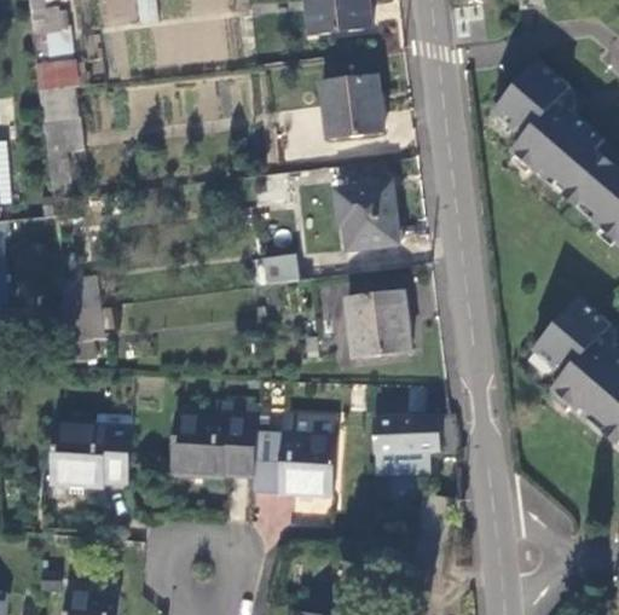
[(42,0),(28,0),(28,1),(30,15),(33,29),(61,25),(58,9),(45,10),(42,0)]
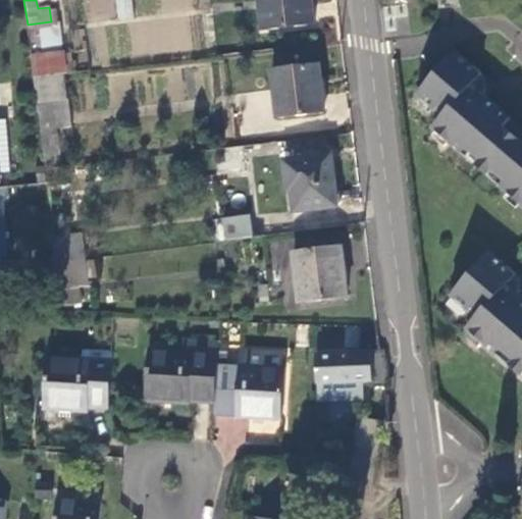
[(116,0),(118,17),(134,15),(131,0),(116,0)]
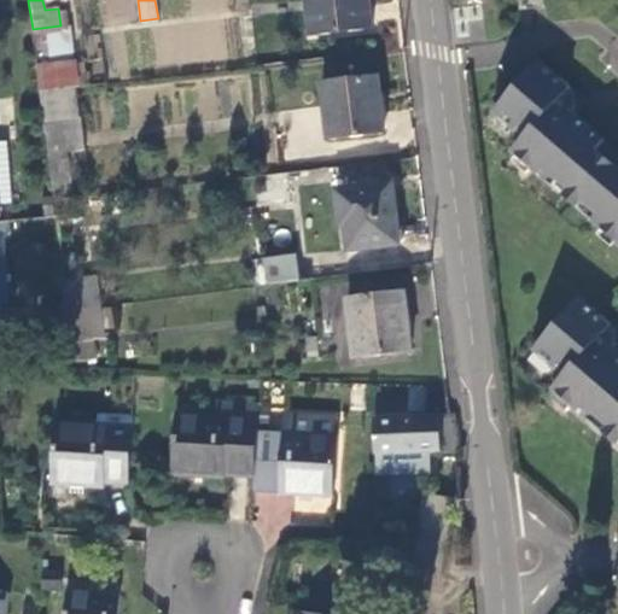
[(305,0),(310,33),(372,24),(368,0),(305,0)]
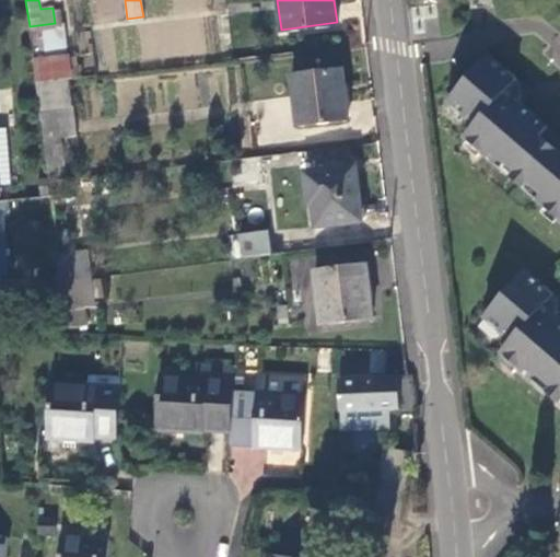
[(66,55),(62,22),(55,23),(30,26),(33,59),(66,55)]
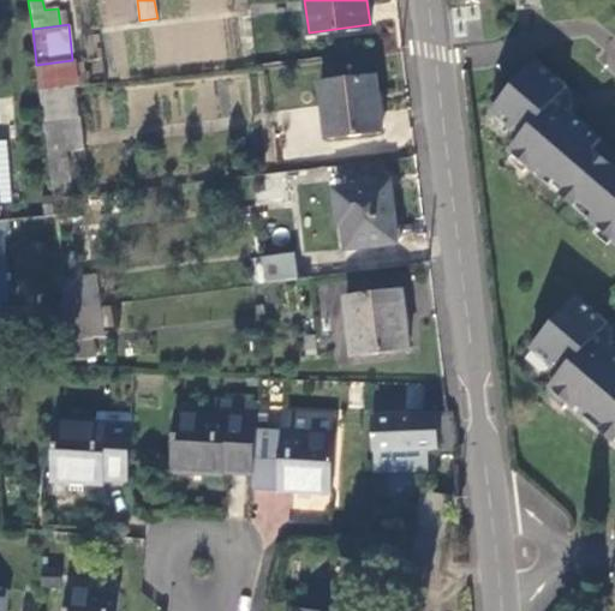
[(499,99),(525,125),(514,137),(614,223),(614,145),(601,135),(608,126),(575,97),(579,94),(578,78),(573,73),(574,72),(544,47),(499,99)]
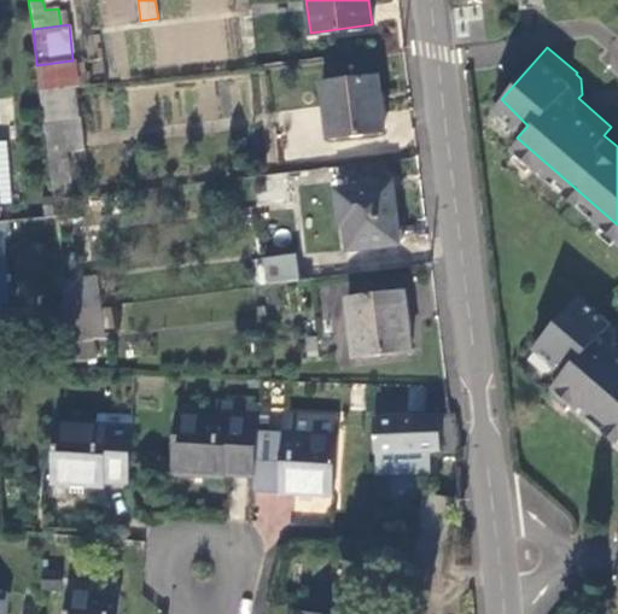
[(73,60),(36,65),(40,89),(75,86),(73,60)]
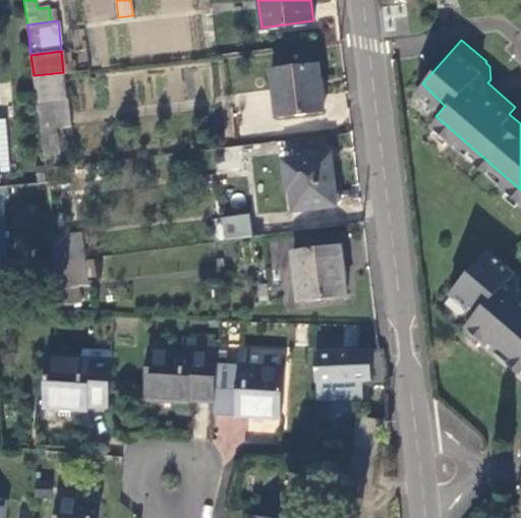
[(317,62),(271,68),(276,116),(325,110),(317,62)]
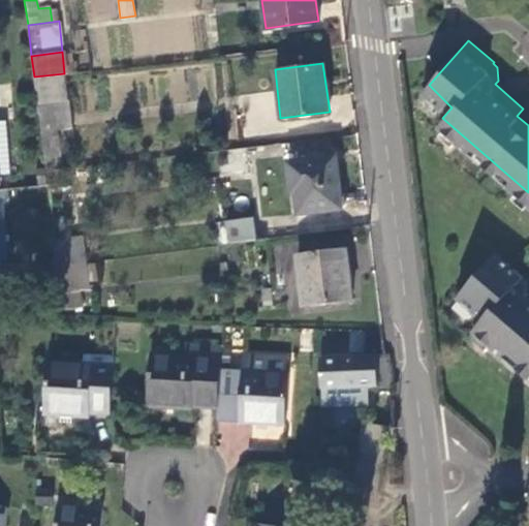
[(39,118),(56,116),(55,100),(67,99),(64,73),(34,76),(39,118)]
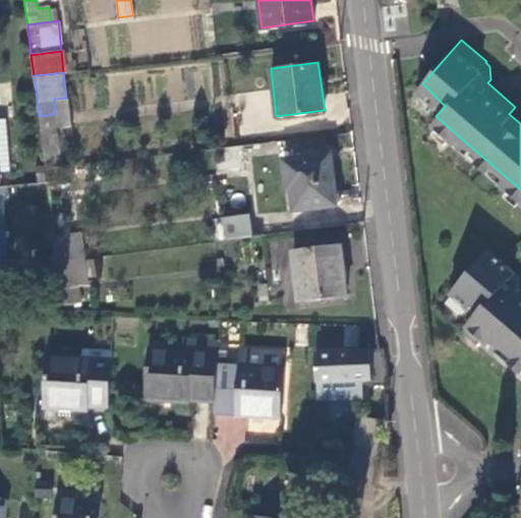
[(62,165),(55,114),(39,116),(46,165),(46,167),(62,165)]
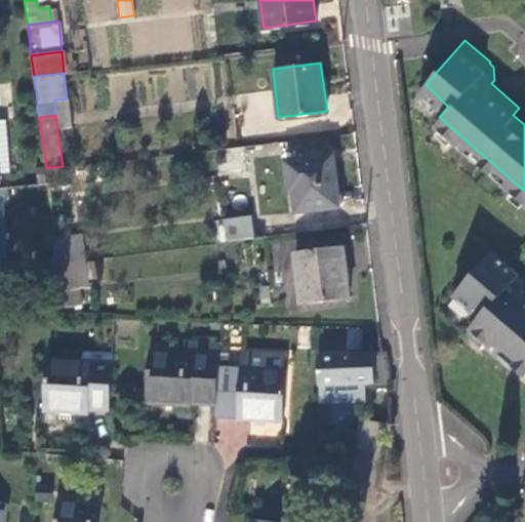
[(5,118),(0,118),(0,170),(9,170),(5,118)]
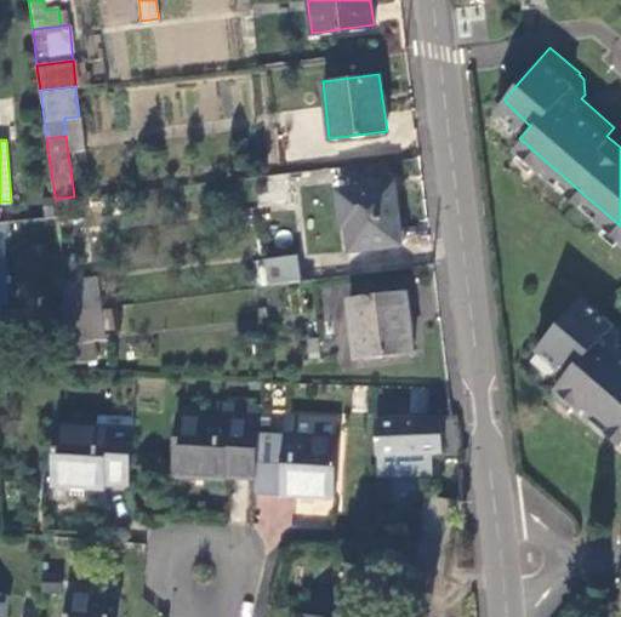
[(393,184),(340,189),(343,227),(348,226),(351,250),(400,243),(393,184)]
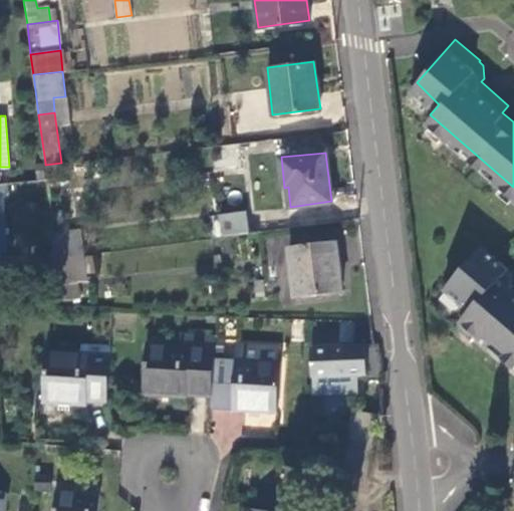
[(35,164),(36,180),(46,179),(45,165),(45,163),(35,164)]
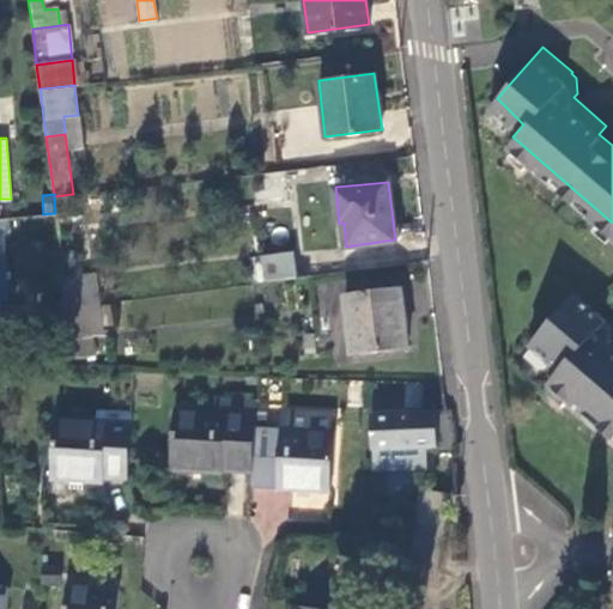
[(293,250),(262,254),(266,280),(297,276),(293,250)]
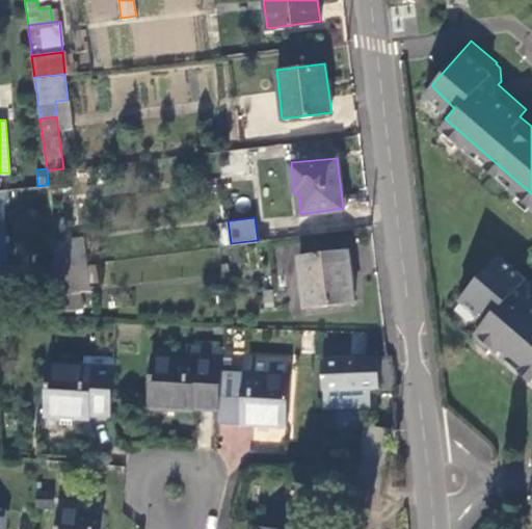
[(83,236),(53,239),(56,266),(86,262),(83,236)]
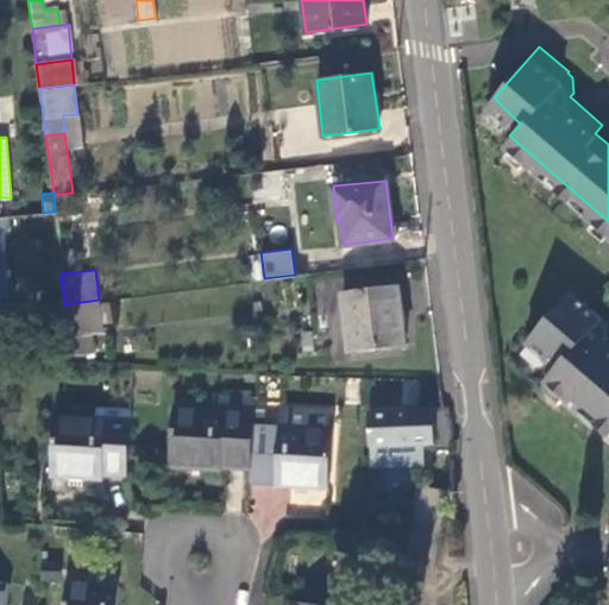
[(397,287),(343,292),(350,351),(403,345),(397,287)]
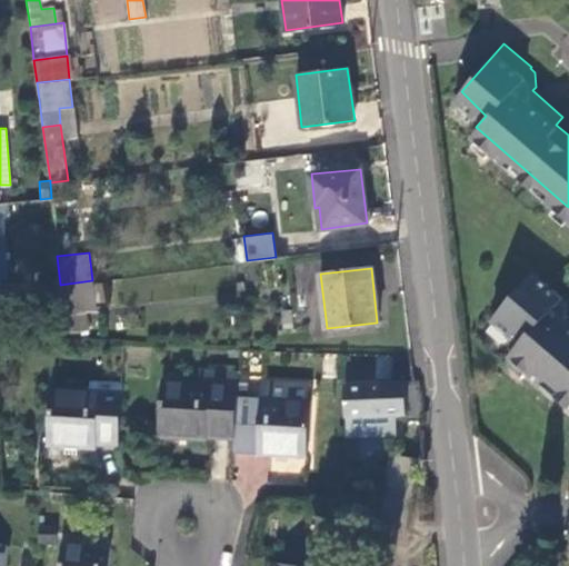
[(506,356),(568,409),(568,323),(560,316),(563,311),(565,303),(558,297),(559,295),(530,271),(511,293),(491,318),(517,341),(506,356)]
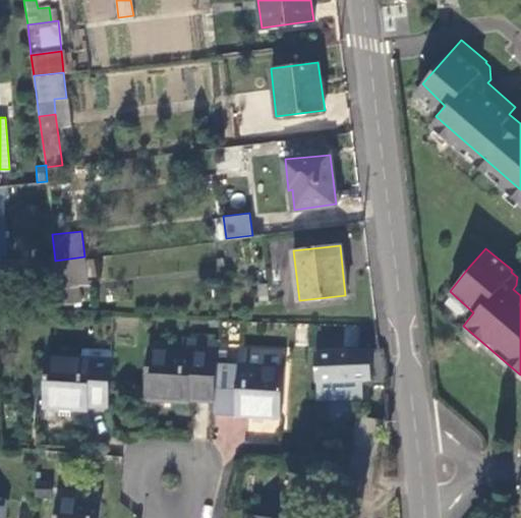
[(87,274),(84,260),(84,256),(55,261),(56,286),(59,286),(77,284),(87,283),(87,274)]
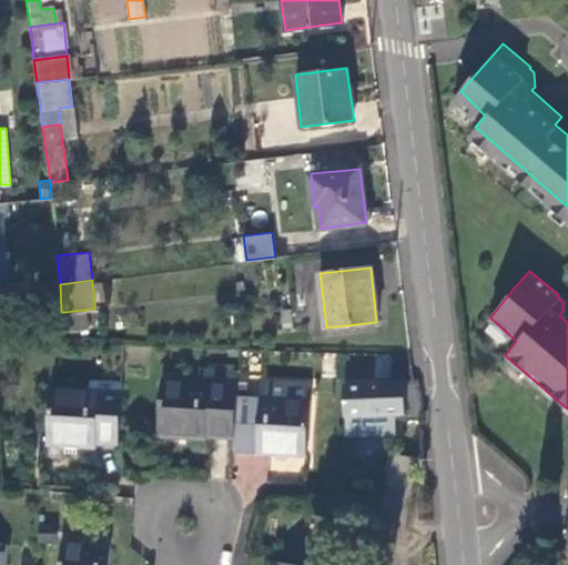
[(104,296),(103,281),(92,283),(94,299),(104,296)]
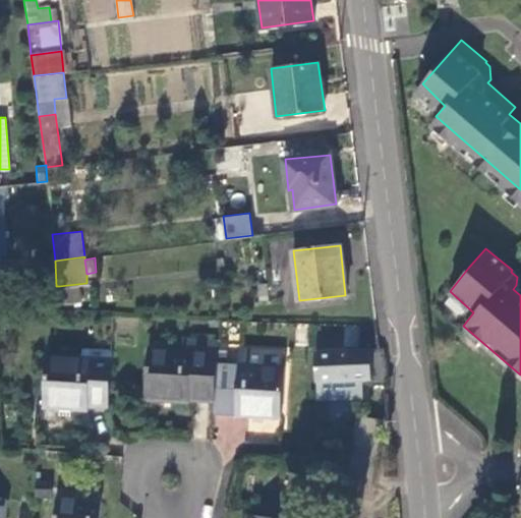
[(271,281),(257,283),(259,299),(279,296),(276,269),(270,270),(271,281)]
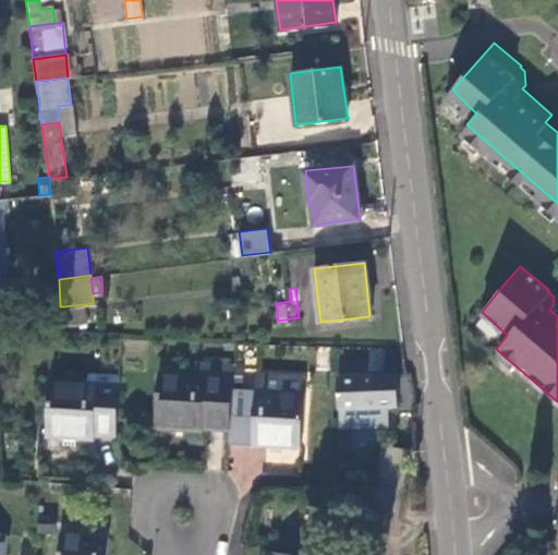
[(83,304),(63,306),(64,323),(84,321),(83,304)]
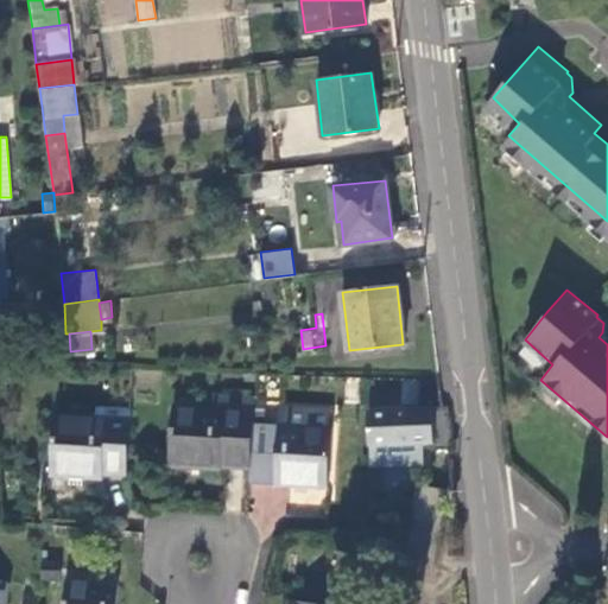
[(221,461),(252,464),(254,419),(255,395),(215,394),(214,406),(171,404),(169,462),(220,465),(221,461)]
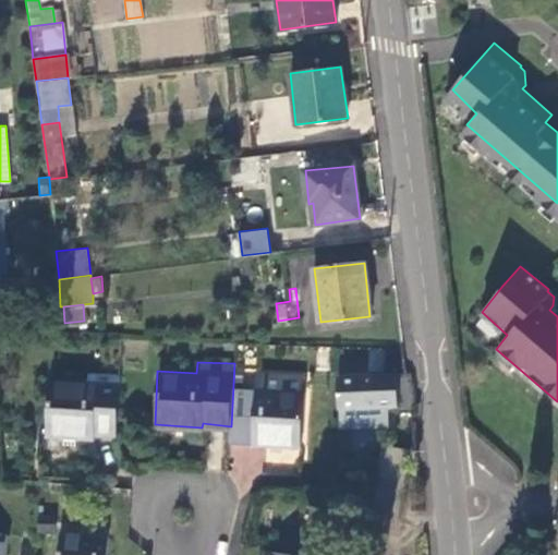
[(304,372),(255,369),(254,386),(233,385),(231,426),(230,441),(254,442),(254,441),(273,442),(273,447),(290,448),(290,443),(300,444),(304,372)]
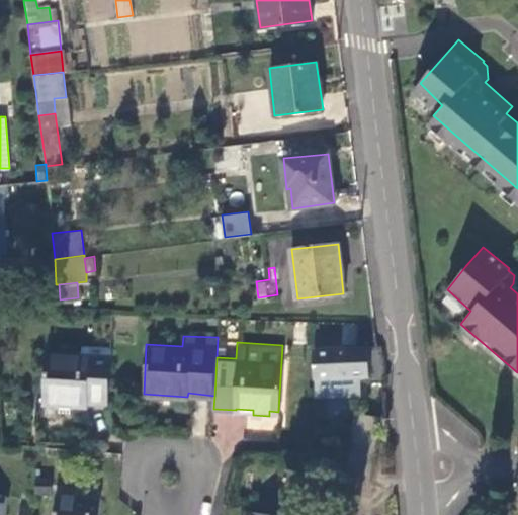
[(80,346),(80,355),(110,357),(110,347),(80,346)]
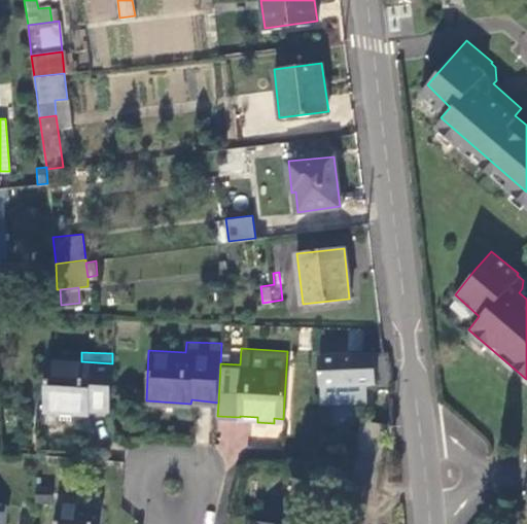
[(366,384),(391,384),(387,352),(384,352),(318,354),(321,404),(366,402),(366,384)]
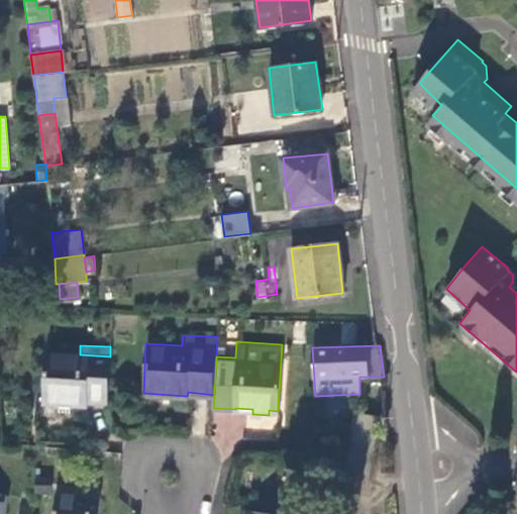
[(87,403),(108,404),(110,356),(80,354),(45,352),(42,403),(59,404),(59,411),(70,412),(70,404),(87,405),(87,403)]
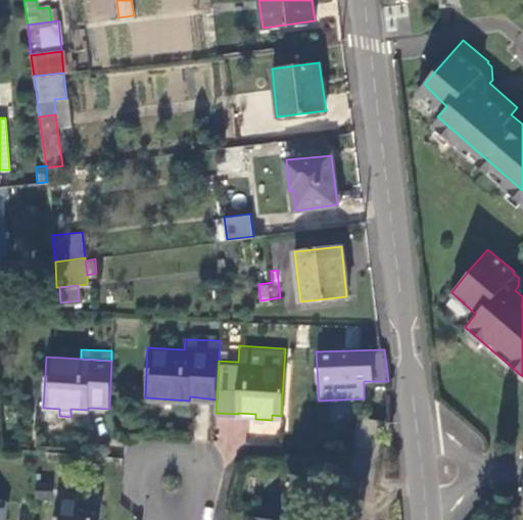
[(344,482),(346,464),(336,463),(335,481),(344,482)]
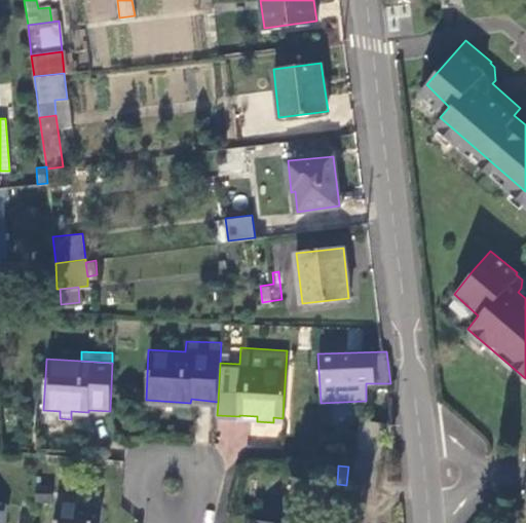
[(100,522),(102,506),(57,500),(54,522),(100,522)]
